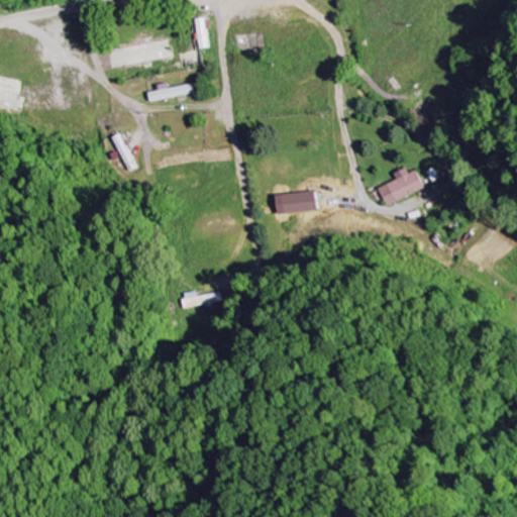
[(210,48),(207,19),(196,20),(199,49),(210,48)]
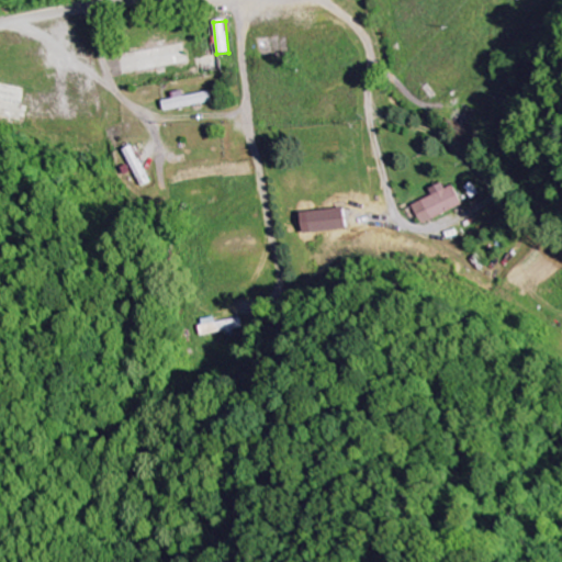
[(163,102),(165,112),(213,102),(211,92),(180,99),(163,102)]
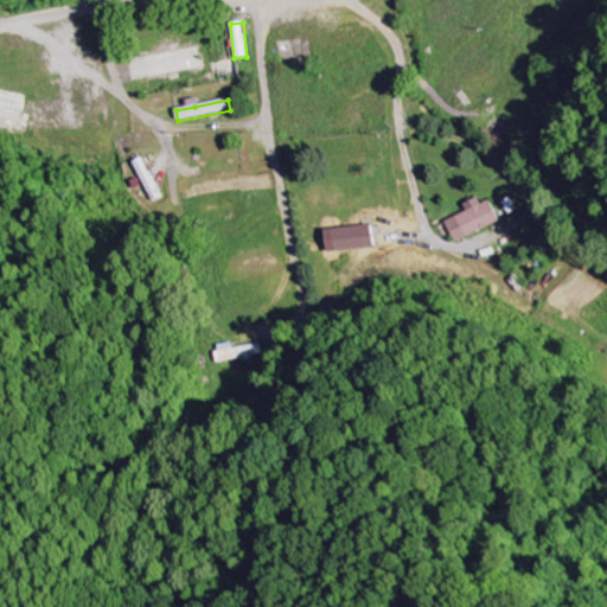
[(160,198),(142,158),(133,163),(149,203),(160,198)]
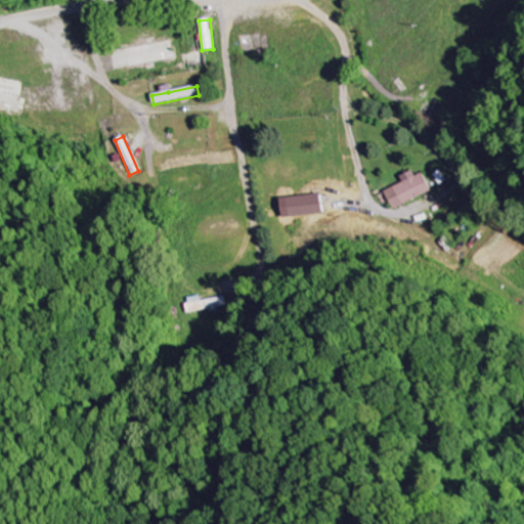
[(422,173),(413,177),(411,172),(399,177),(402,184),(383,191),(390,209),(429,192),(422,173)]
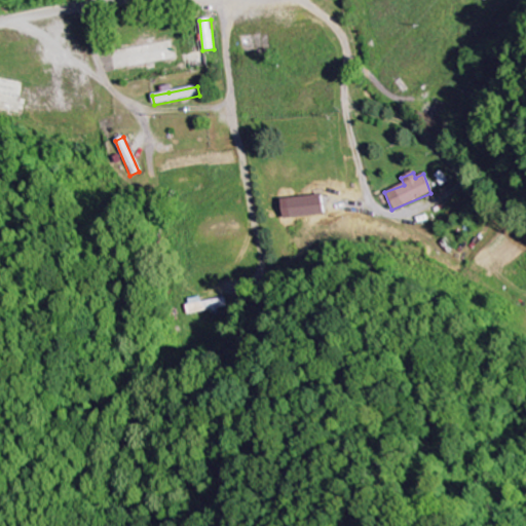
[(283,218),(323,216),(322,196),(282,198),(283,218)]
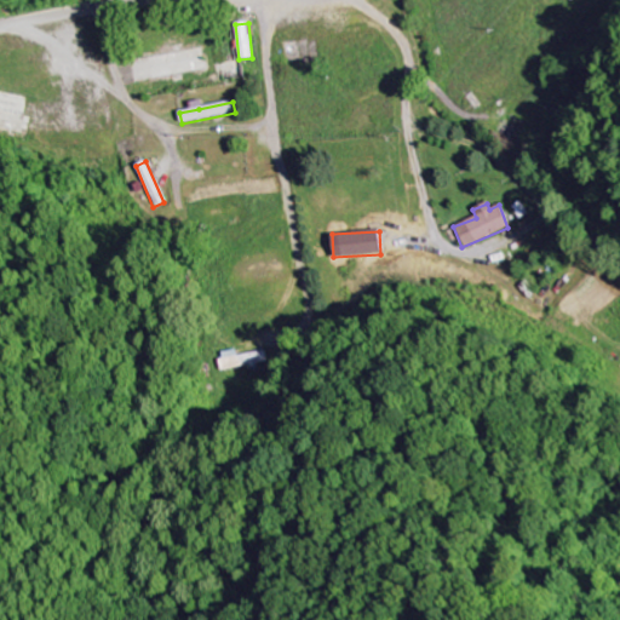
[(256,365),(265,362),(263,351),(236,357),(235,352),(217,356),(220,378),(257,372),(256,365)]
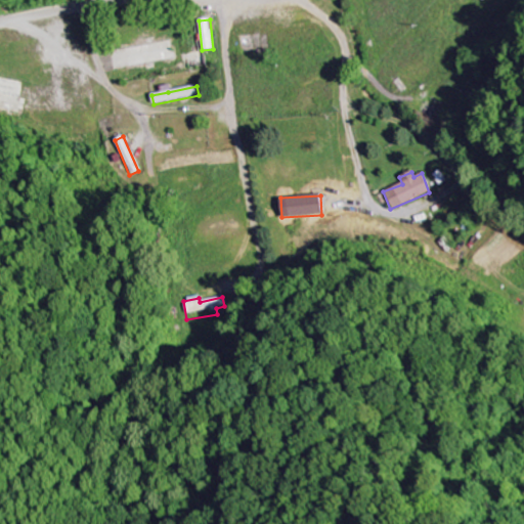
All buildings are outlined.
